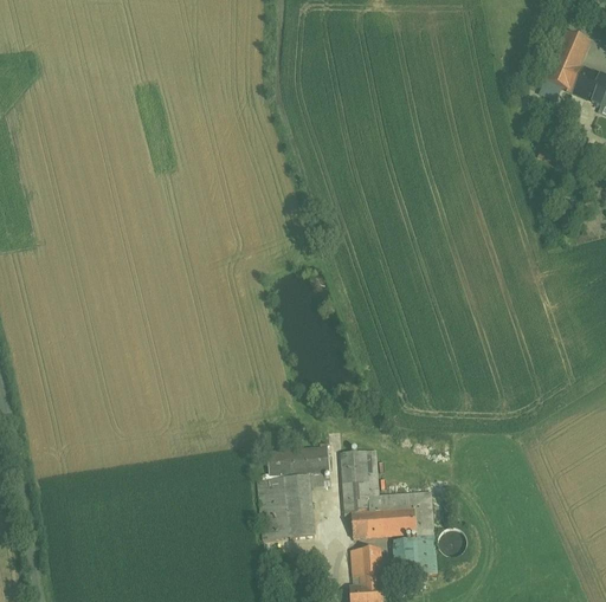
[(591,41),(568,31),(547,79),(568,89),(599,103),(603,104),(605,95),(605,77),(580,65),(591,41)]
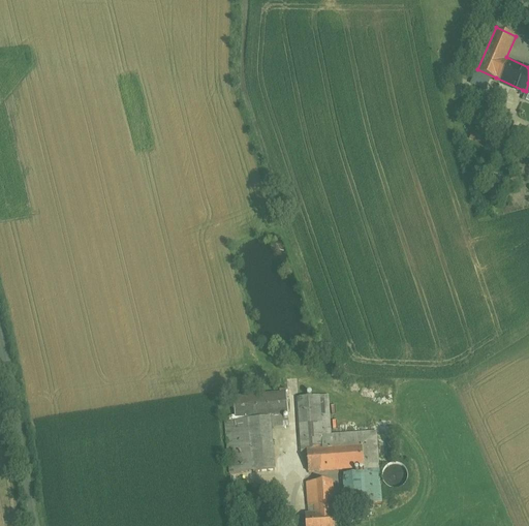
[(491,135),(472,130),(471,135),(489,142),(491,135)]
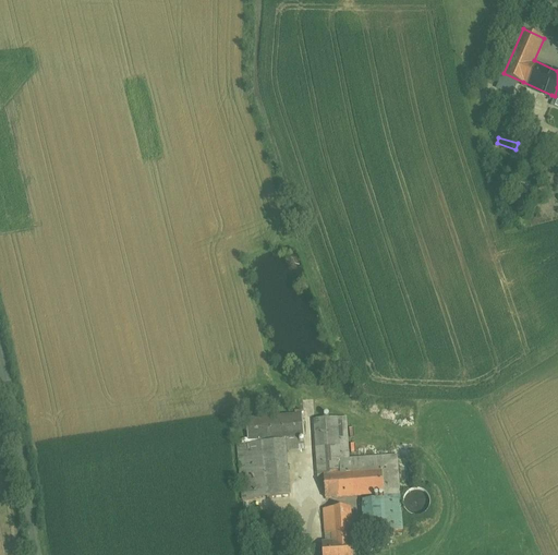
[(299,412),(246,417),(249,437),(243,437),(244,442),(284,438),(284,435),(304,433),(302,408),(298,409),(299,412)]
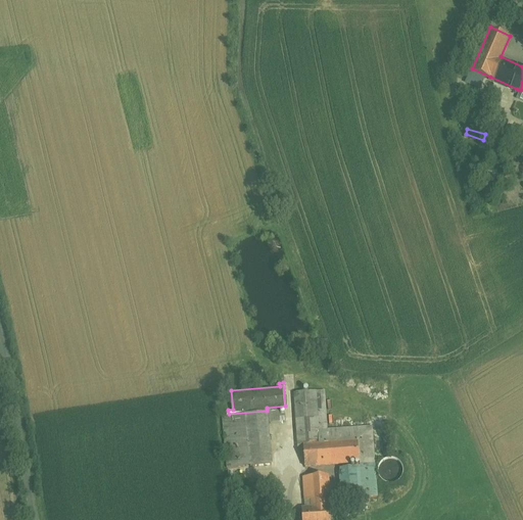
[(325,388),(293,390),(297,447),(303,447),(303,442),(358,439),(360,463),(360,465),(339,466),(341,498),(378,494),(373,424),(328,427),(325,388)]
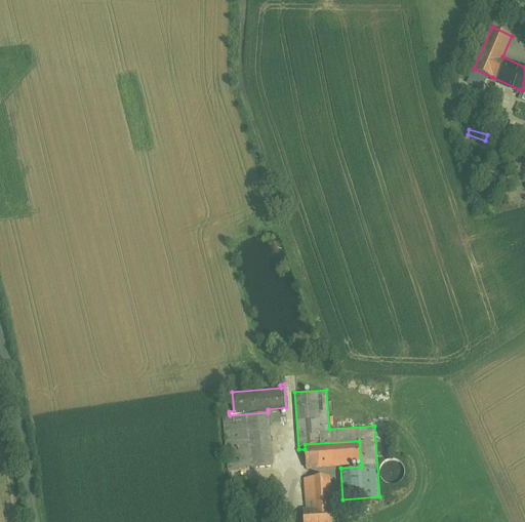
[(230,415),(224,416),(229,468),(273,464),(268,412),(230,415)]
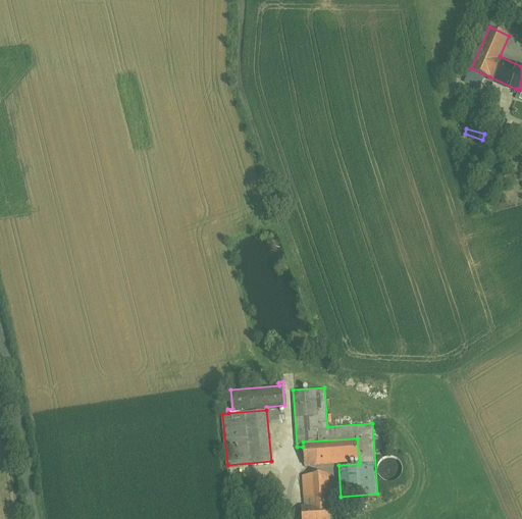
[(357,438),(303,442),(303,447),(304,465),(359,462),(357,438)]
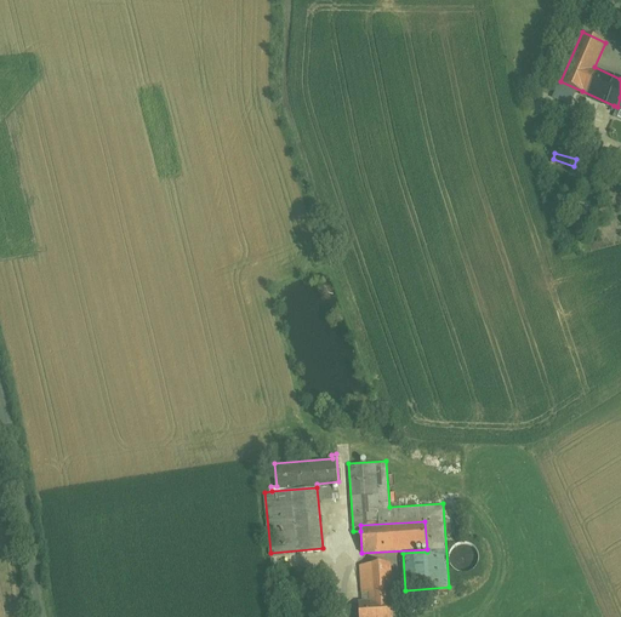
[(393,616),(389,563),(359,564),(362,600),(358,600),(358,616),(393,616)]
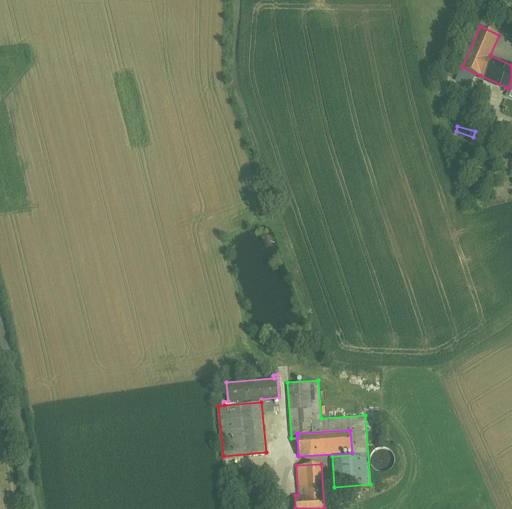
[(275,482),(262,483),(263,491),(259,492),(260,496),(276,495),(275,482)]
